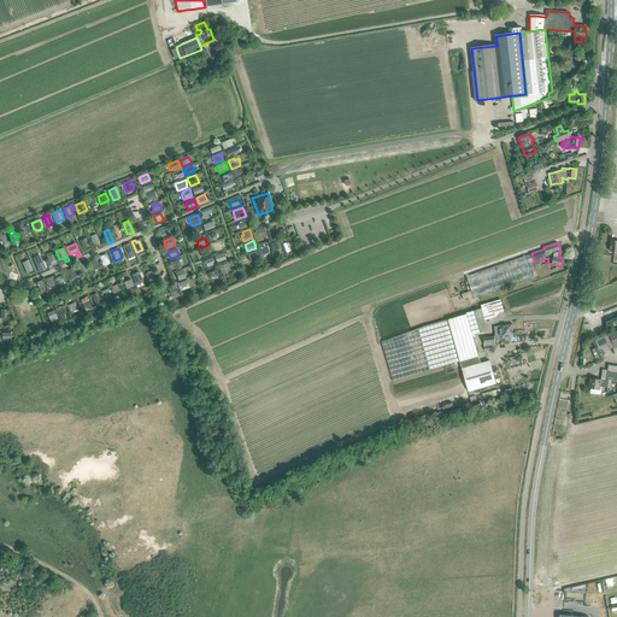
[(247,254),(250,262),(260,258),(257,251),(247,254)]
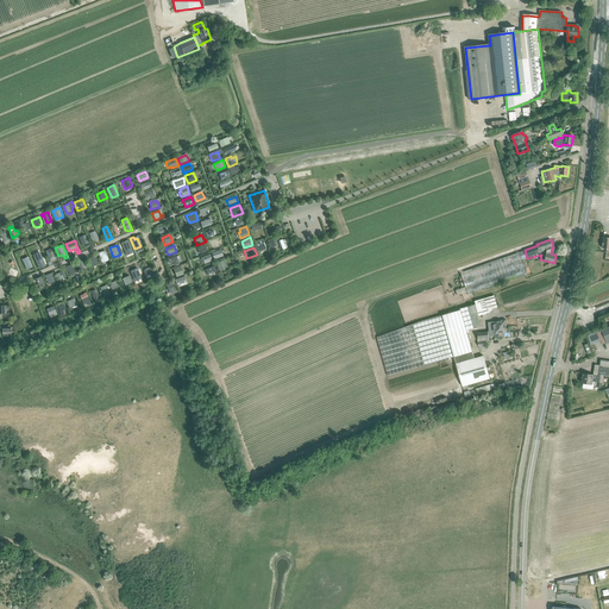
[(46,251),(50,261),(56,258),(52,249),(46,251)]
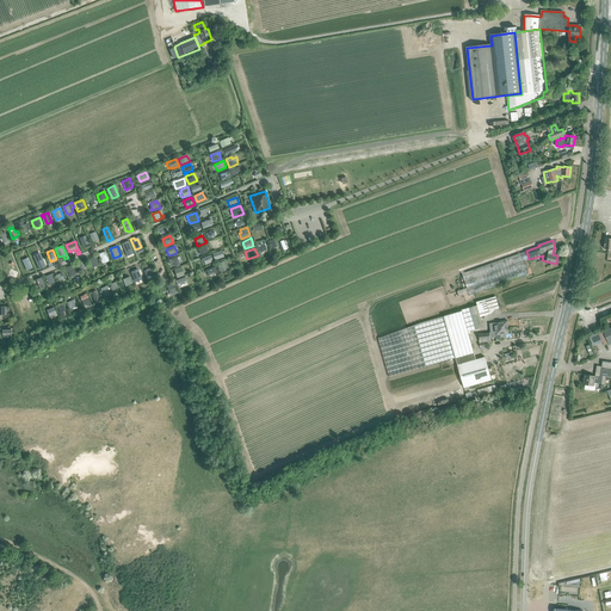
[(211,254),(214,260),(223,257),(221,251),(211,254)]
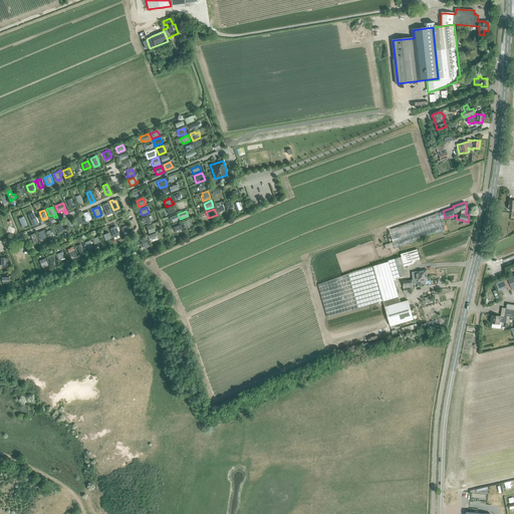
[(88,212),(83,214),(85,222),(91,220),(88,212)]
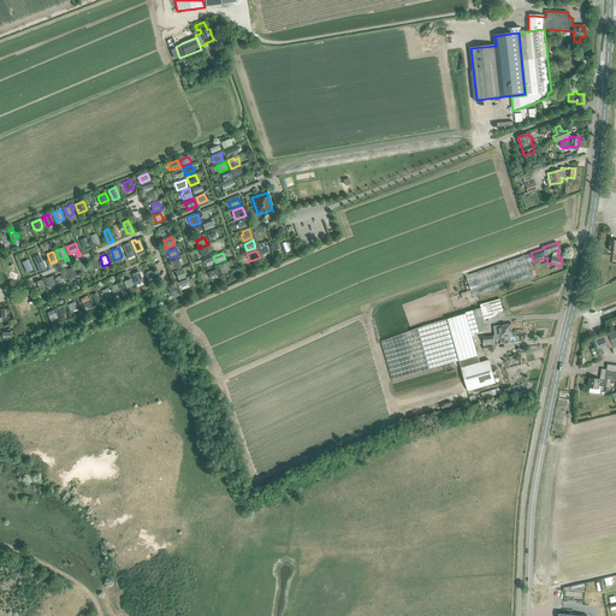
[(466,276),(473,298),(535,277),(529,254),(466,276)]
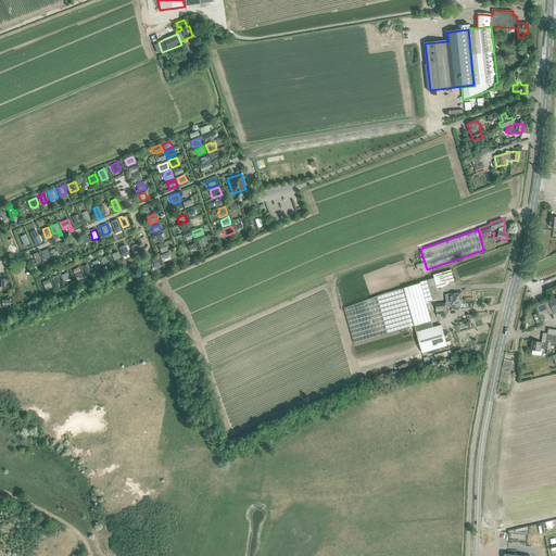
[(185,239),(186,238),(187,241),(194,238),(191,231),(184,236),(185,239)]
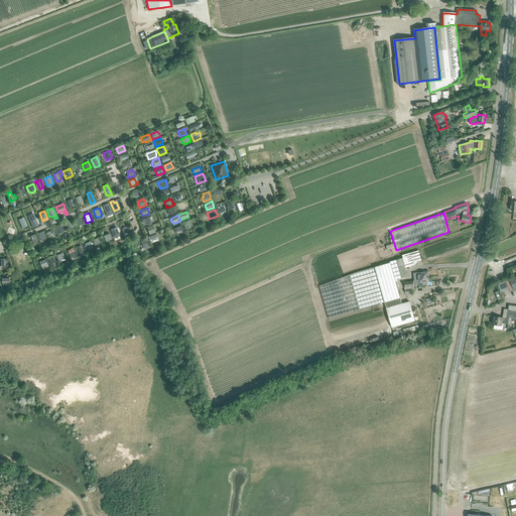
[(81,217),(75,219),(77,226),(83,224),(81,217)]
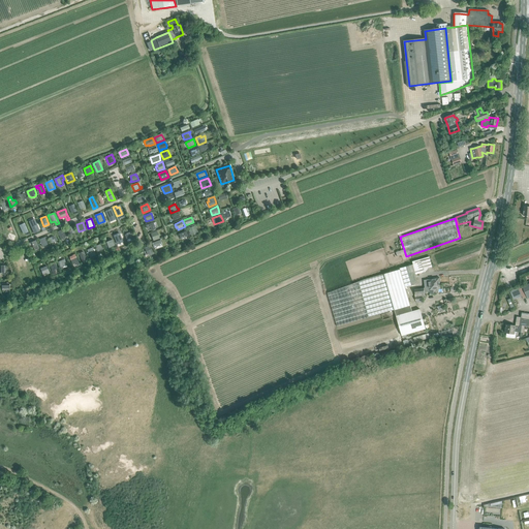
[(19,225),(23,235),(28,231),(25,223),(19,225)]
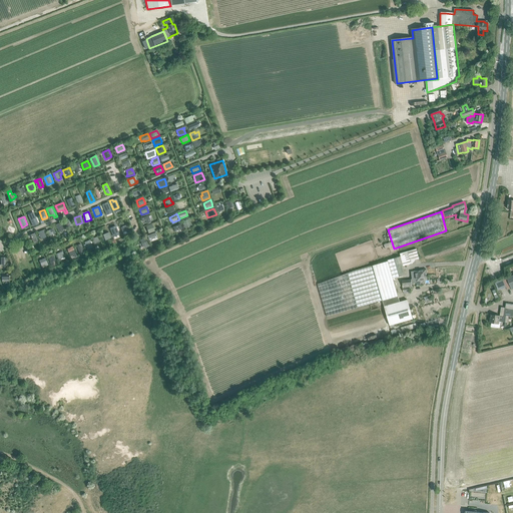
[(71,218),(65,220),(66,224),(67,224),(68,227),(73,225),(72,223),(73,222),(71,218)]
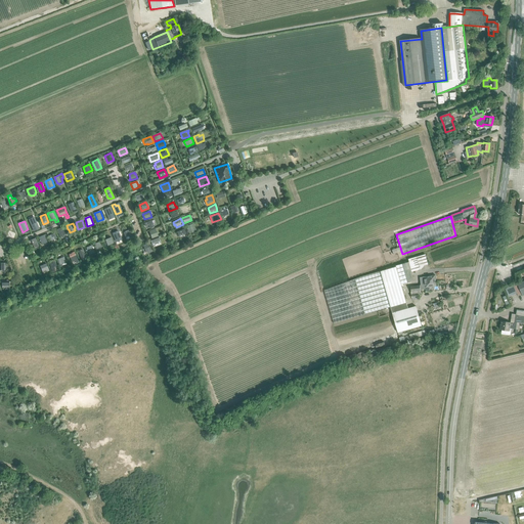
[(188,233),(195,230),(193,223),(186,226),(188,233)]
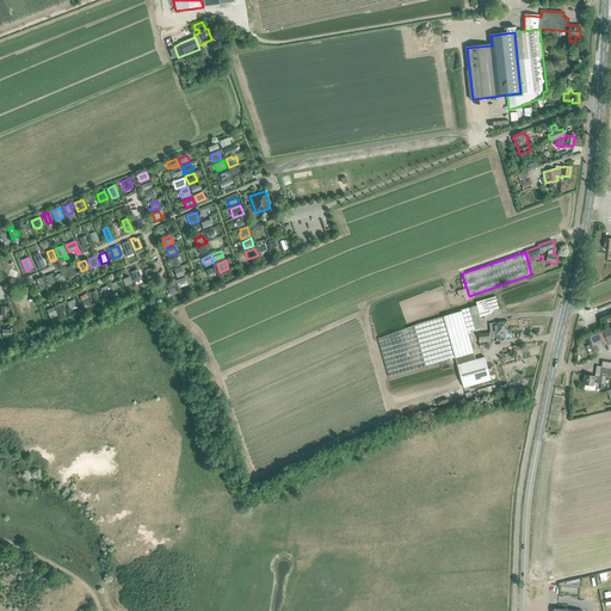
[(66,267),(69,277),(78,273),(74,265),(66,267)]
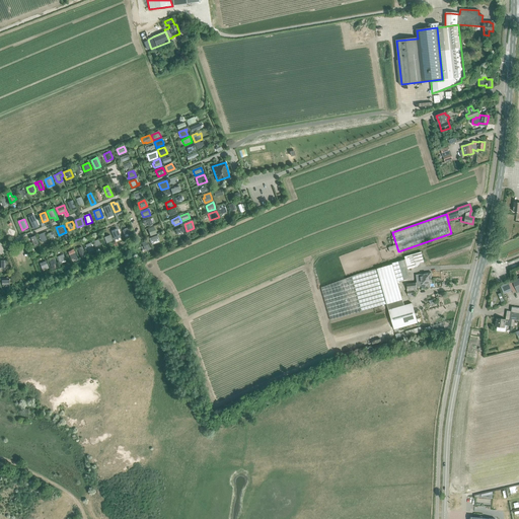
[(174,228),(177,234),(184,231),(181,225),(174,228)]
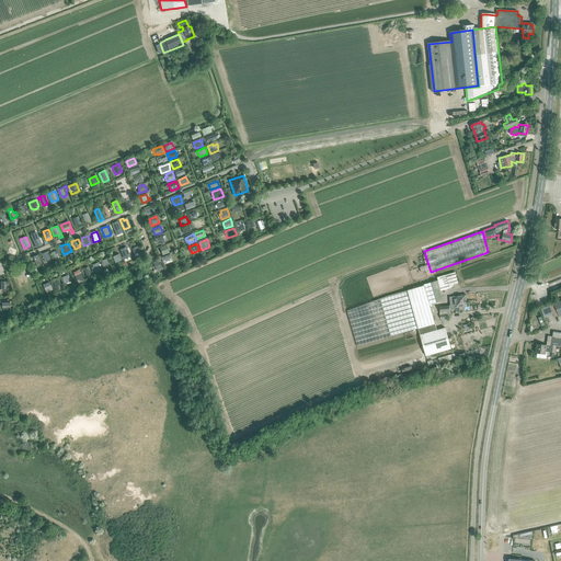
[(42,254),(45,262),(50,260),(49,255),(50,254),(49,251),(42,254)]
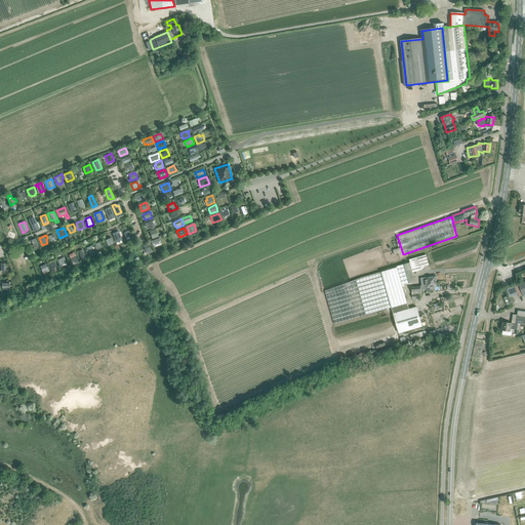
[(29,241),(33,249),(39,246),(35,238),(29,241)]
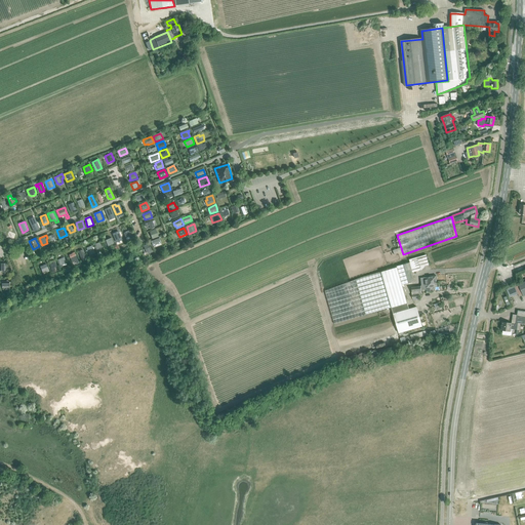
[(104,241),(106,246),(114,244),(111,238),(104,241)]
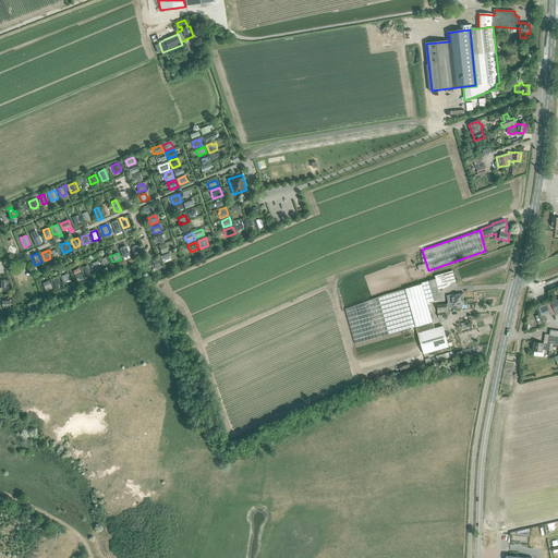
[(160,256),(164,264),(171,259),(168,253),(160,256)]
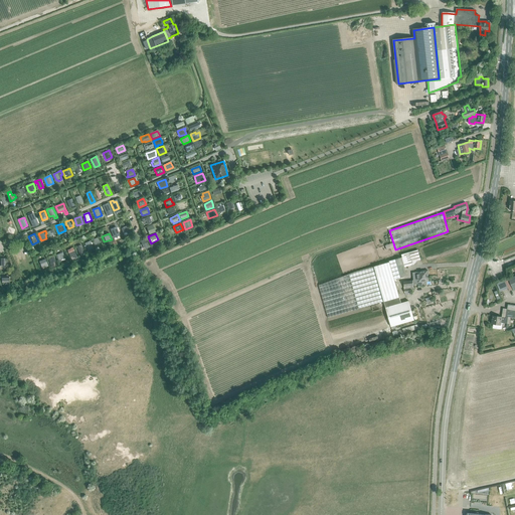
[(149,245),(148,242),(146,238),(141,241),(144,248),(149,245)]
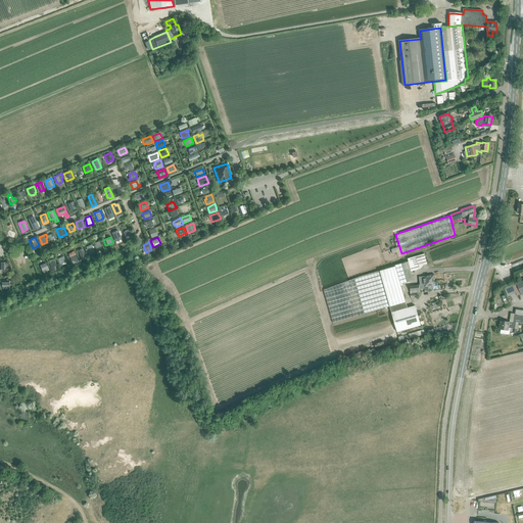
[(87,249),(86,249),(87,252),(88,251),(89,254),(95,252),(92,245),(86,247),(87,249)]
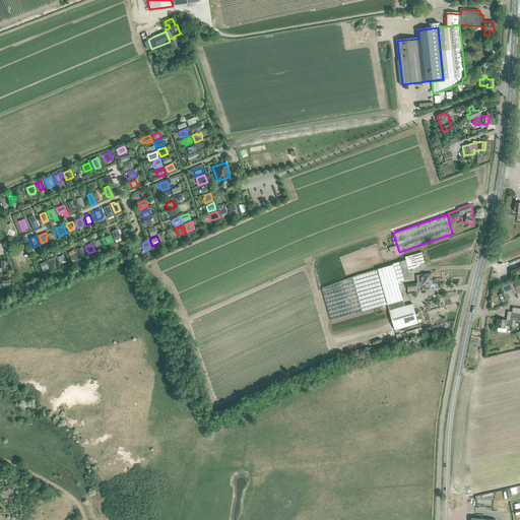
[(71,251),(68,253),(71,260),(74,259),(76,262),(78,261),(73,250),(71,251)]
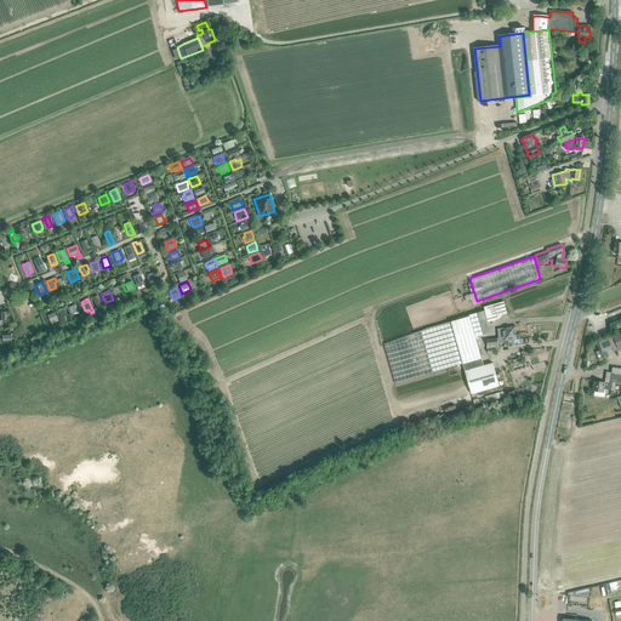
[(497,319),(499,319),(502,315),(507,314),(503,301),(493,305),(484,307),(485,311),(469,315),(476,339),(491,334),(489,323),(497,319)]
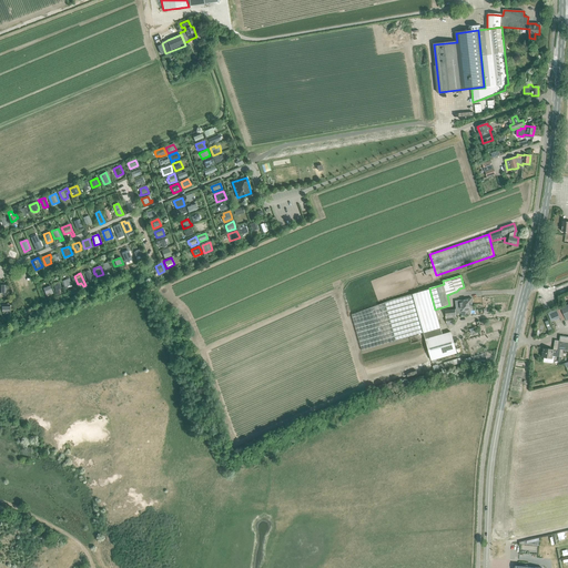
[(352,315),(362,351),(424,333),(432,361),(457,353),(450,332),(443,334),(429,290),(352,315)]
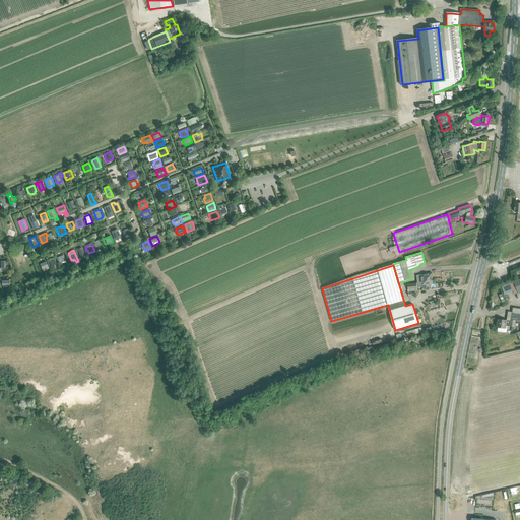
[(416,283),(407,284),(408,287),(408,289),(408,291),(414,291),(417,291),(417,288),(417,287),(423,287),(423,289),(427,289),(426,285),(431,284),(434,284),(433,278),(432,274),(417,275),(417,280),(417,282),(416,283)]
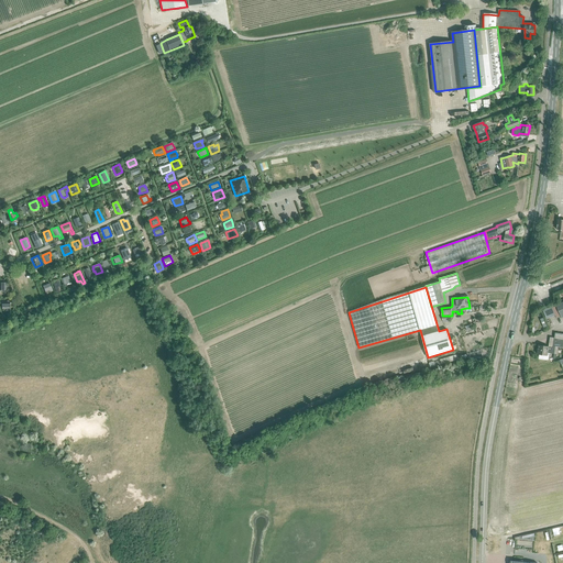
[(562,301),(556,305),(552,307),(555,316),(556,318),(561,316),(562,317),(562,316),(562,301)]
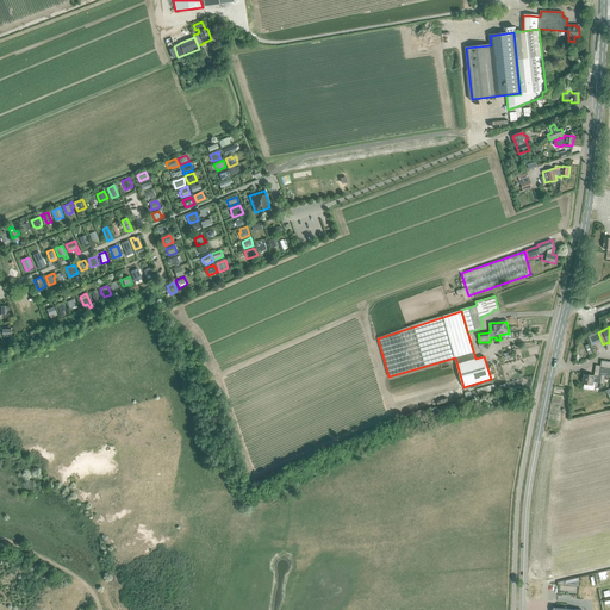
[(595,374),(595,375),(583,374),(582,385),(584,385),(583,388),(593,391),(595,386),(595,383),(601,384),(602,377),(609,377),(609,361),(602,360),(601,366),(596,365),(593,373),(595,374)]
